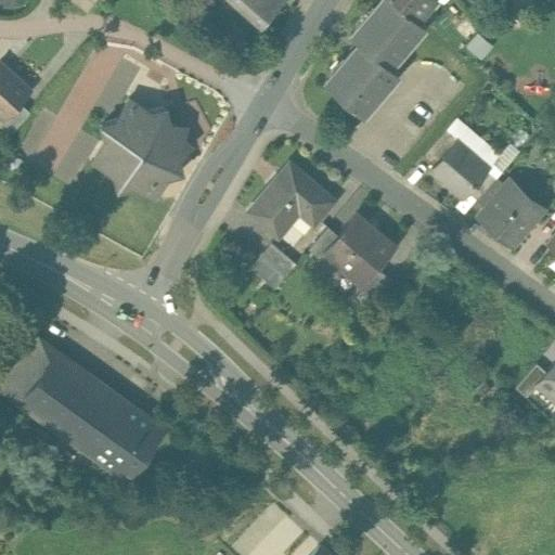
[(94,1),(92,0),(71,0),(87,12),(94,1)]
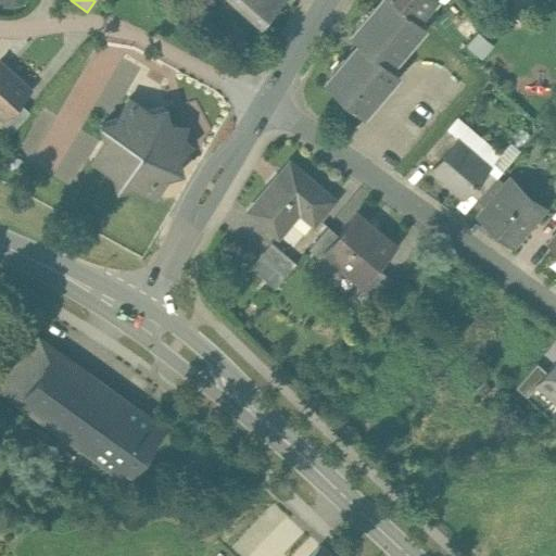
[(281,0),(234,0),(261,24),(281,0)]
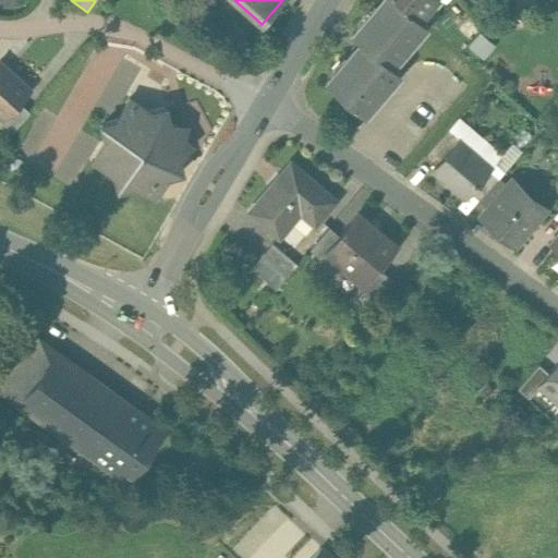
[(399,0),(379,0),(352,33),(360,39),(325,80),(363,113),(400,71),(391,63),(426,23),(419,16),(399,0)]
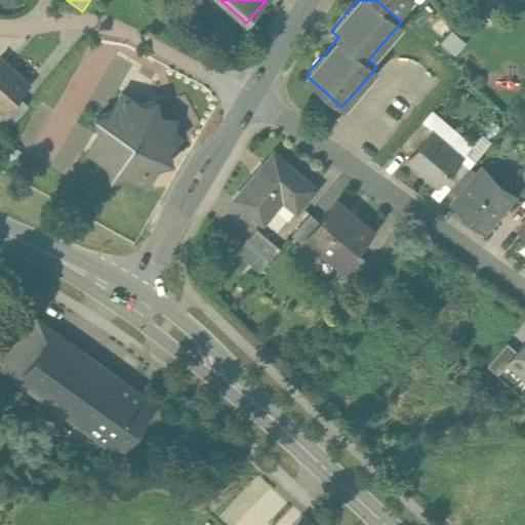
[(375,0),(394,15),(406,0),(375,0)]
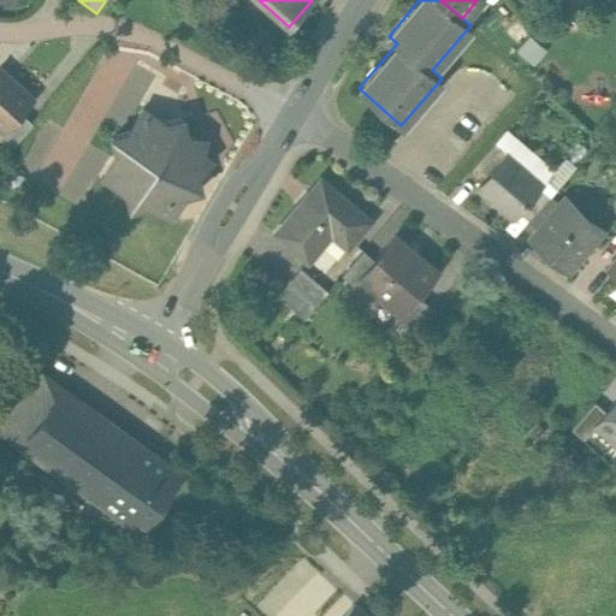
[(34,98),(0,66),(0,125),(3,128),(5,130),(21,112),(34,98)]
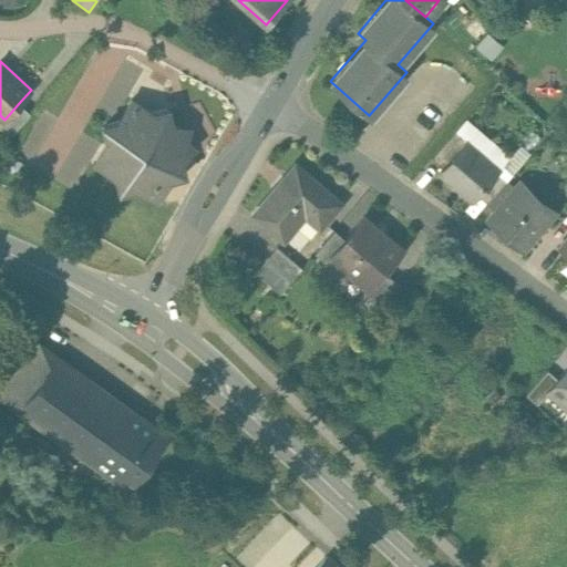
[(153,112),(132,99),(119,121),(103,125),(107,141),(94,162),(116,175),(120,191),(135,186),(157,199),(171,177),(186,173),(182,158),(187,148),(182,129),(173,123),(168,107),(153,112)]
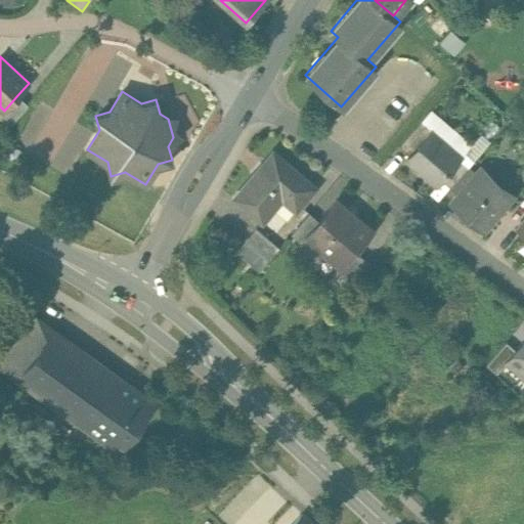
[(17,95),(4,111),(2,108),(0,111),(0,112),(11,123),(28,104),(17,95)]
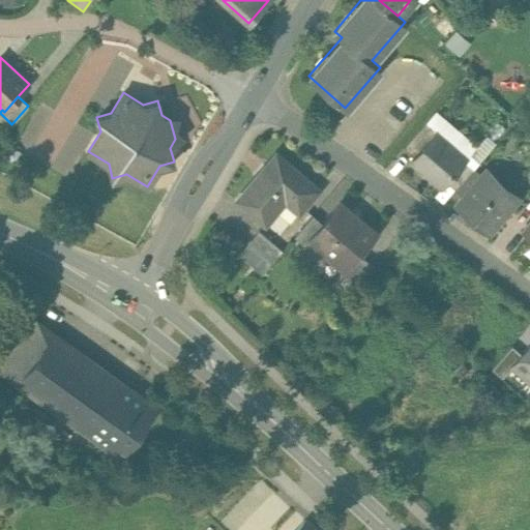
[(420,127),(404,147),(414,156),(431,138),(420,127)]
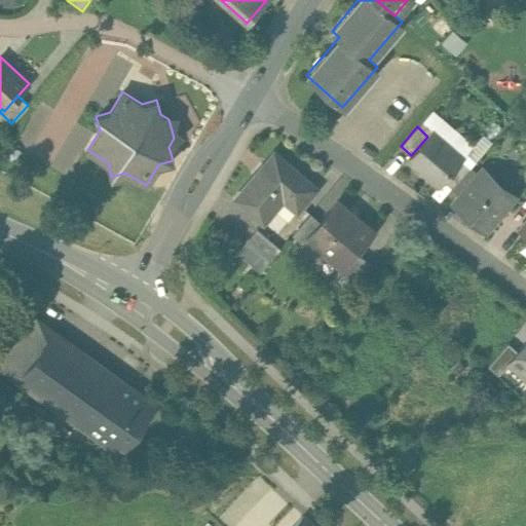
[(462,156),(433,130),(427,137),(411,155),(408,159),(438,185),(462,156)]
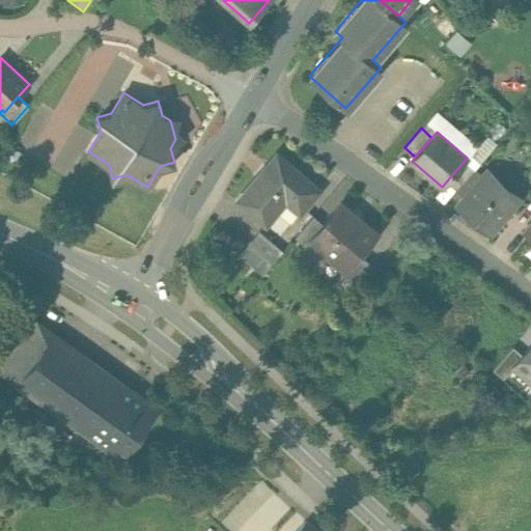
[(318,189),(277,154),(238,200),(264,223),(285,198),(299,208),(297,211),(298,213),(318,189)]
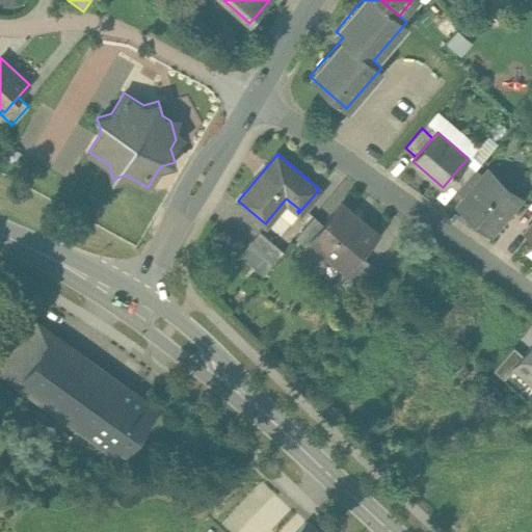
[(476,167),(456,189),(466,197),(485,176),(476,167)]
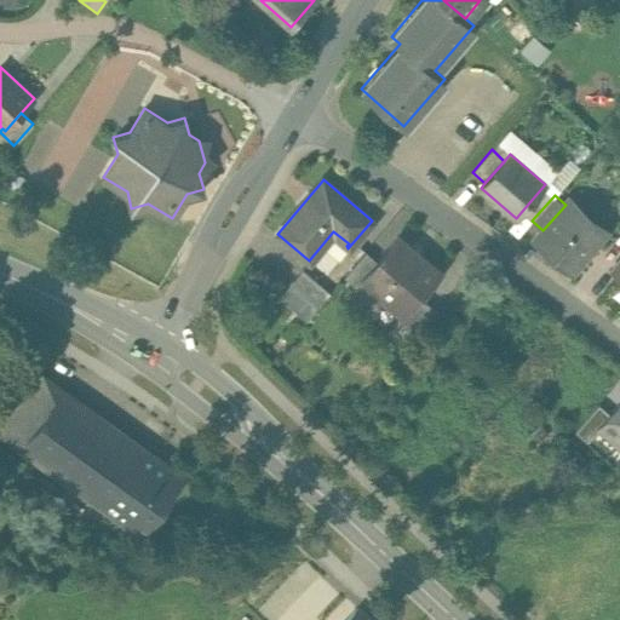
[(603,231),(568,201),(543,230),(538,236),(573,267),(603,231)]
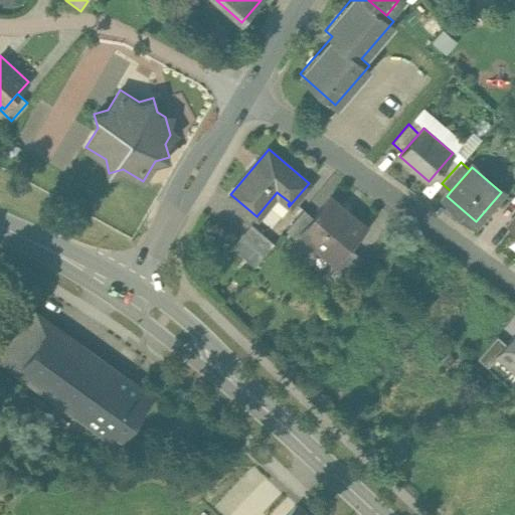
[(313,216),(300,232),(335,263),(366,226),(330,196),(313,216)]
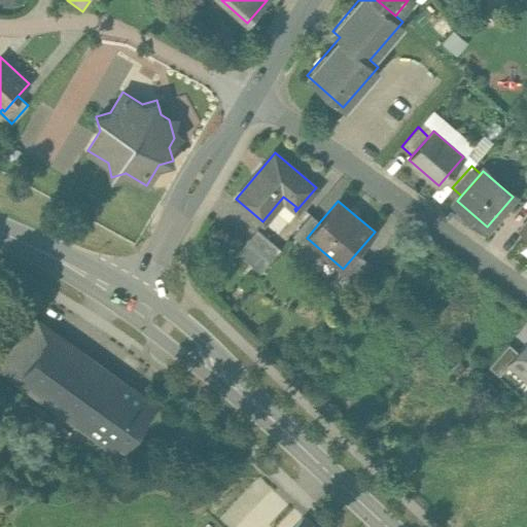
[(311,213),(292,235),(303,243),(307,238),(320,221),(311,213)]
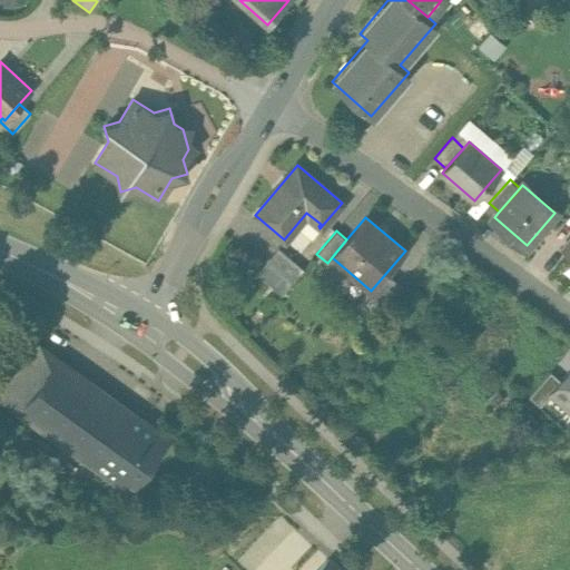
[(304,268),(278,246),(266,261),(292,282),(304,268)]
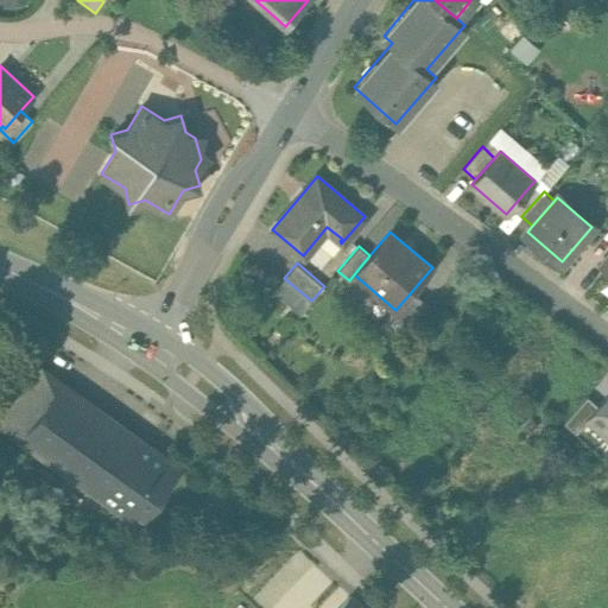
[(311,301),(284,278),(273,291),(301,314),(311,301)]
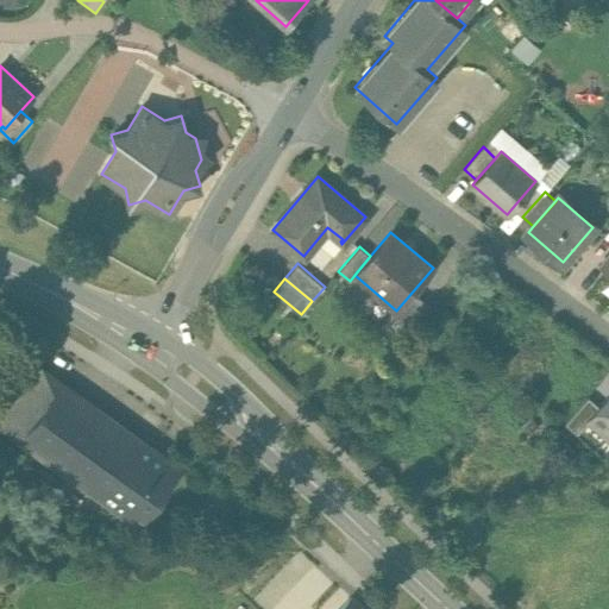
[(416,294),(396,318),(408,328),(428,305),(416,294)]
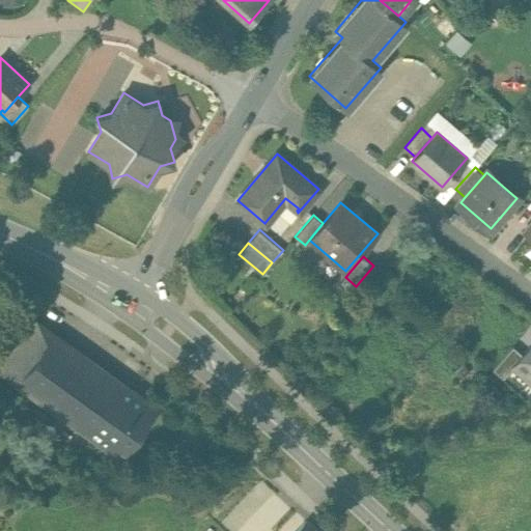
[(113,376),(33,318),(0,364),(0,368),(79,424),(113,376)]
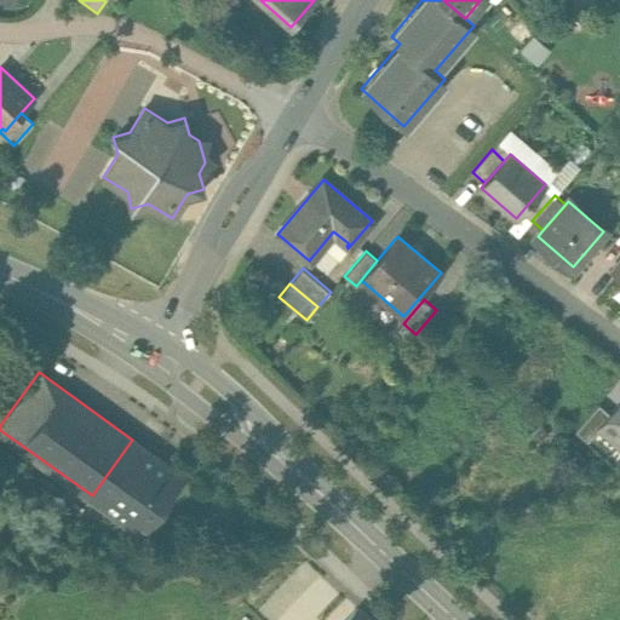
[(619,400),(609,414),(597,428),(598,428),(619,446),(619,400)]
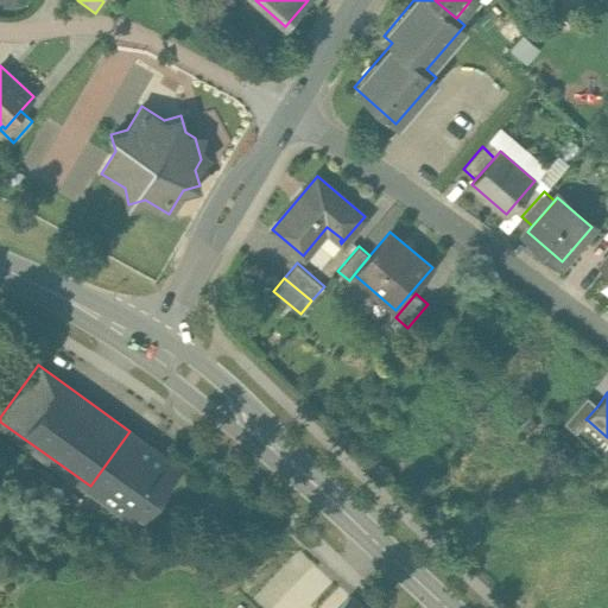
[(587,396),(564,422),(576,432),(587,419),(586,419),(597,406),(587,396)]
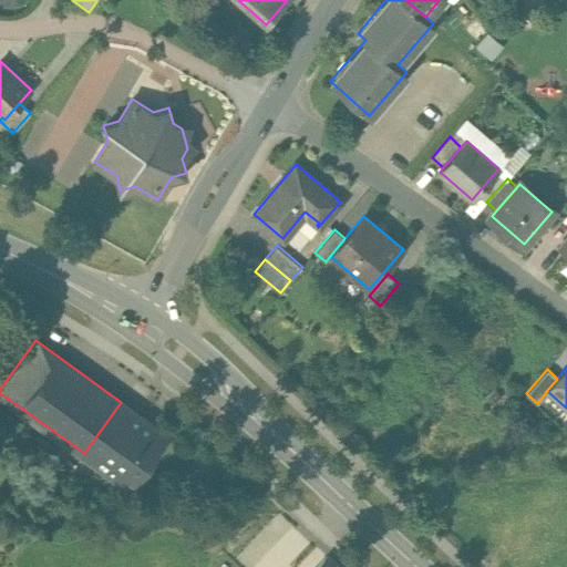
[(121,402),(84,453),(129,486),(166,434),(121,402)]
